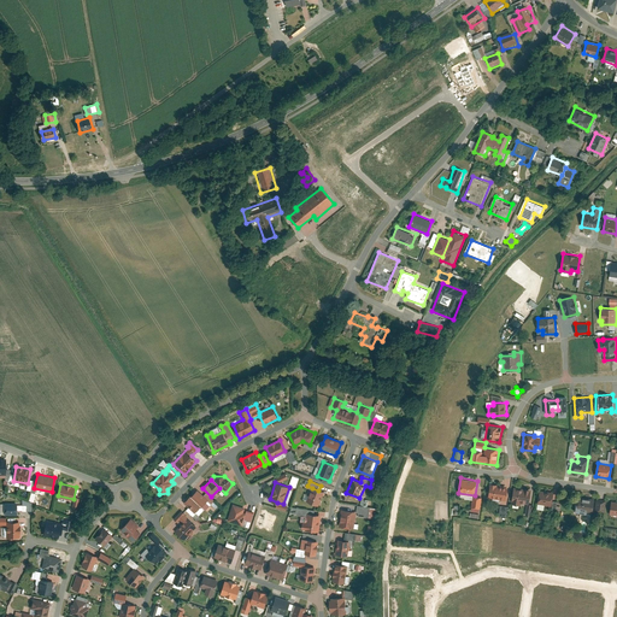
[(488,498),(506,500),(507,488),(497,487),(497,485),(489,483),(488,498)]
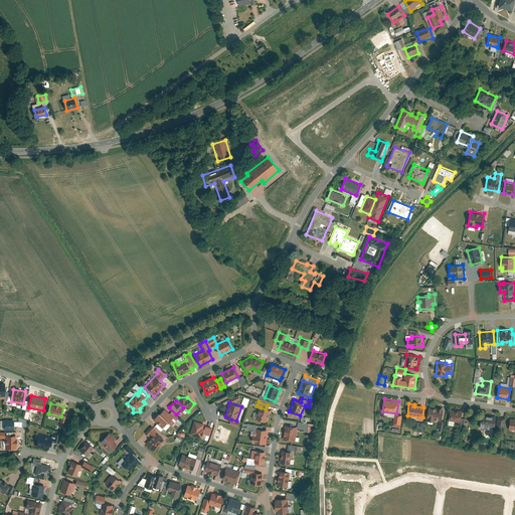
[(436,420),(440,420),(439,430),(443,431),(445,421),(442,421),(444,408),(428,406),(426,420),(435,421),(436,420)]
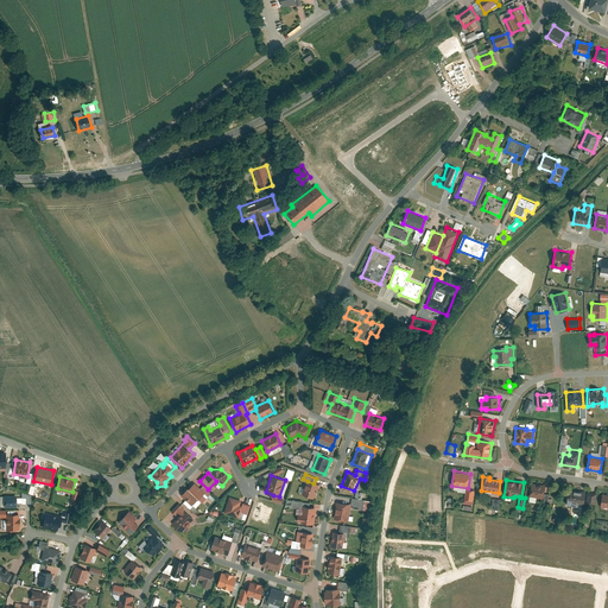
[(314,483),(308,481),(302,494),(314,499),(318,486),(314,483)]
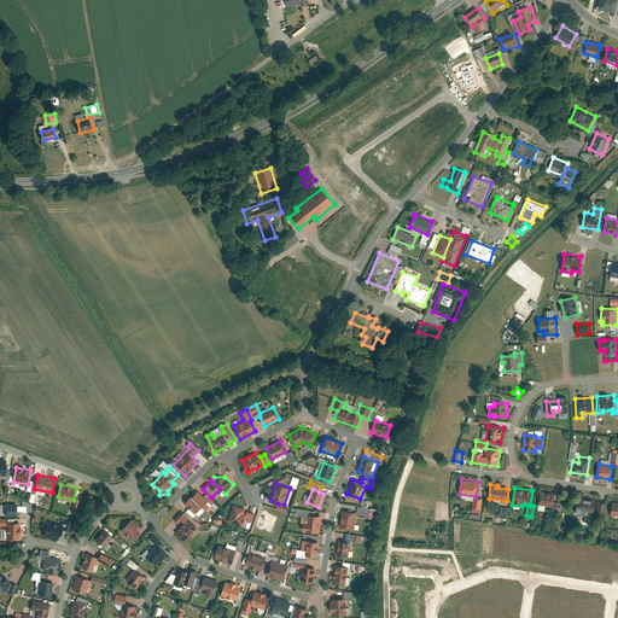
[(197,490),(191,496),(200,506),(208,500),(204,496),(197,490)]
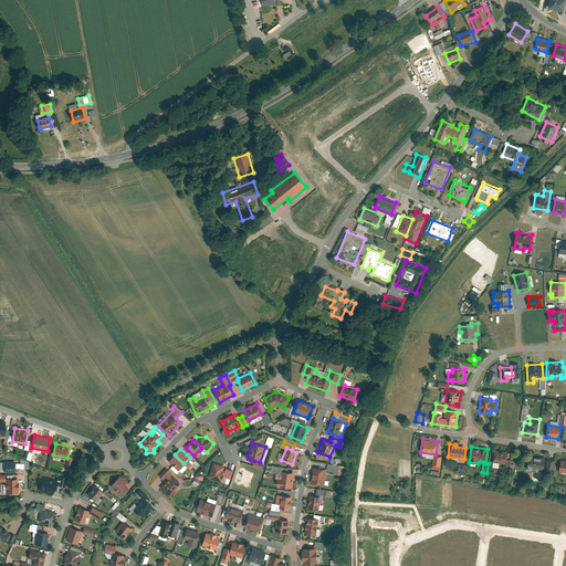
[(506,464),(509,451),(495,450),(493,462),(506,464)]
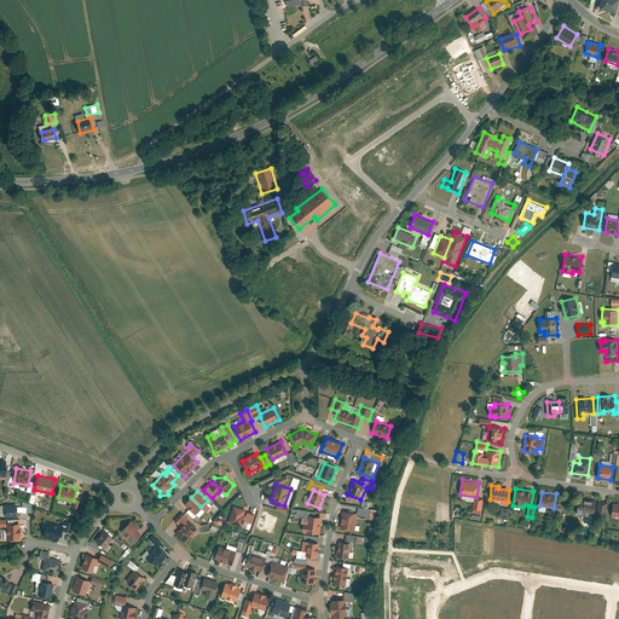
[(201,507),(191,497),(185,504),(196,514),(201,507)]
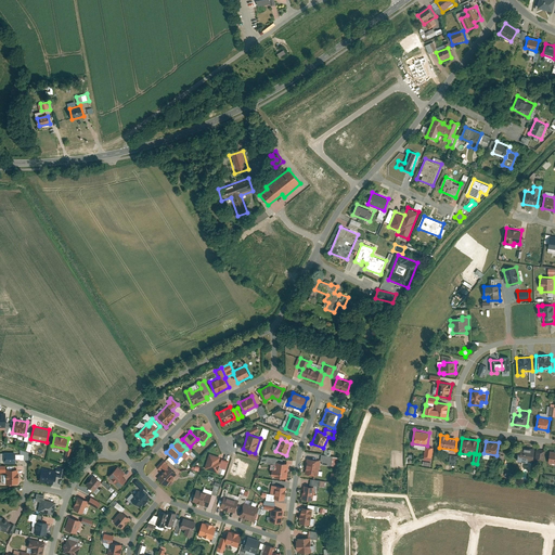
[(434,448),(426,446),(424,455),(431,457),(434,448)]
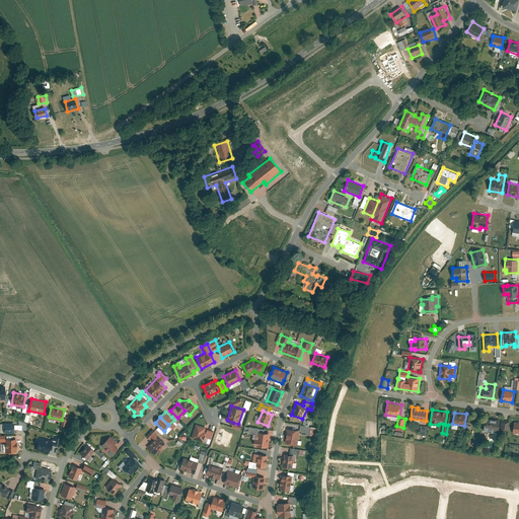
[(499,432),(500,421),(488,419),(486,430),(499,432)]
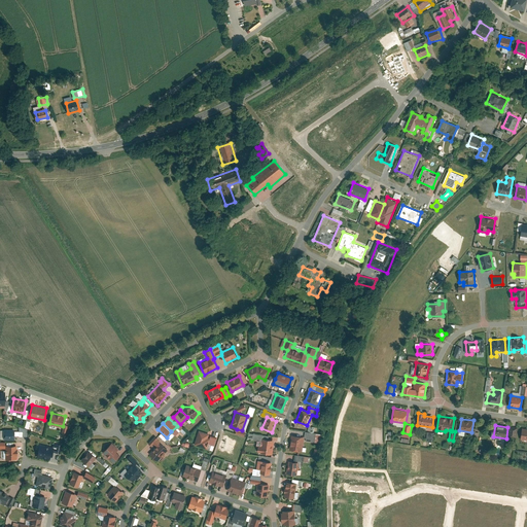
[(516,437),(518,427),(510,426),(508,436),(516,437)]
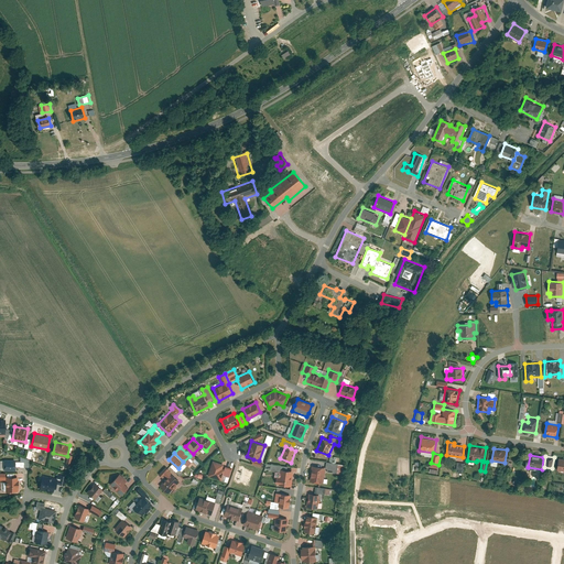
[(4,458),(4,469),(15,469),(14,458),(4,458)]
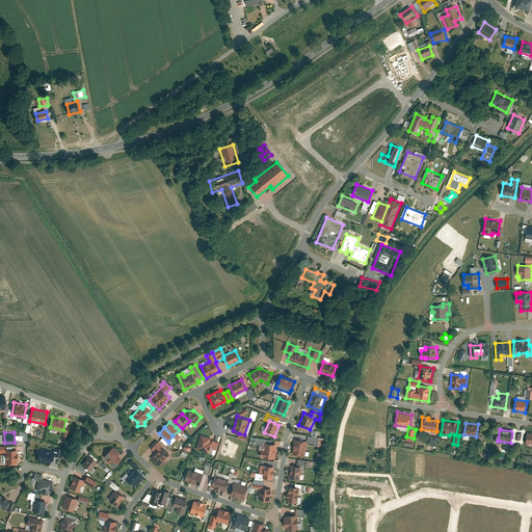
[(211,437),(202,434),(196,448),(209,452),(210,447),(212,443),(210,442),(211,437)]
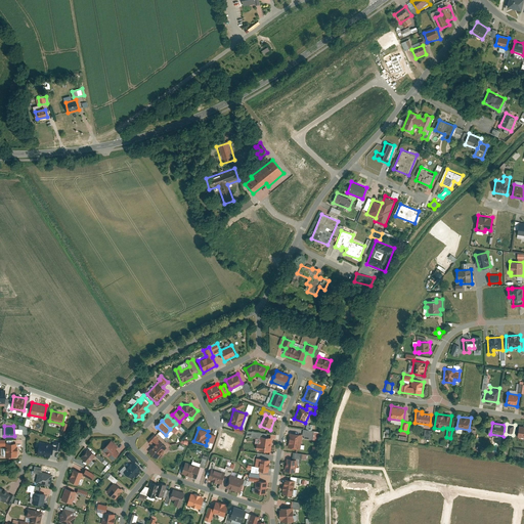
[(304,438),(313,439),(314,430),(304,429),(303,435),(305,435),(304,438)]
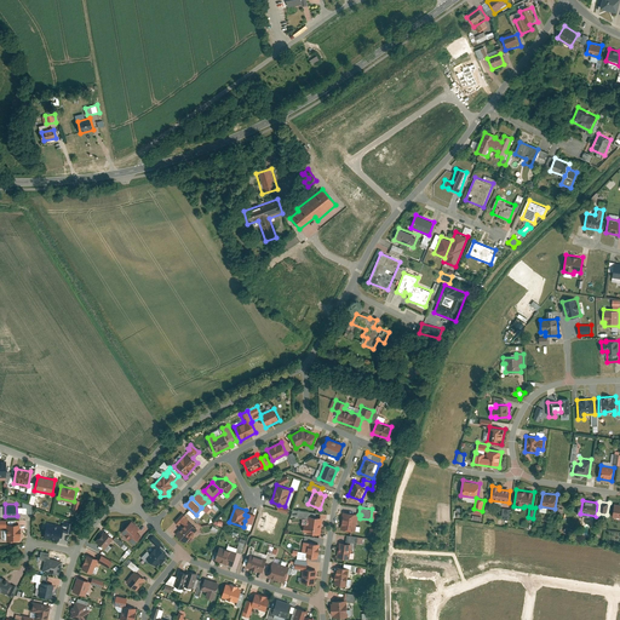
[(181,522),(184,526),(189,521),(187,518),(188,517),(183,512),(176,521),(179,524),(181,522)]
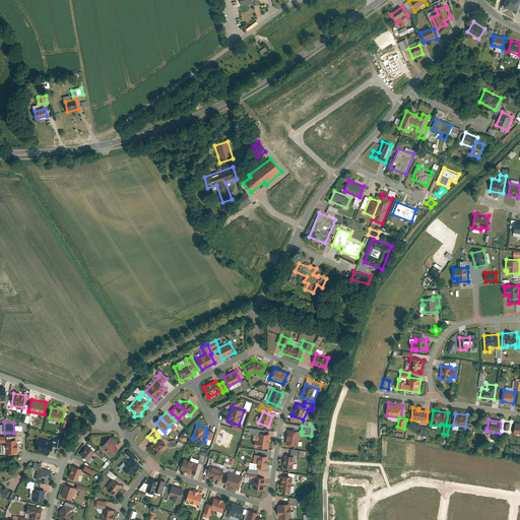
[(211,439),(213,432),(207,430),(207,433),(205,437),(211,439)]
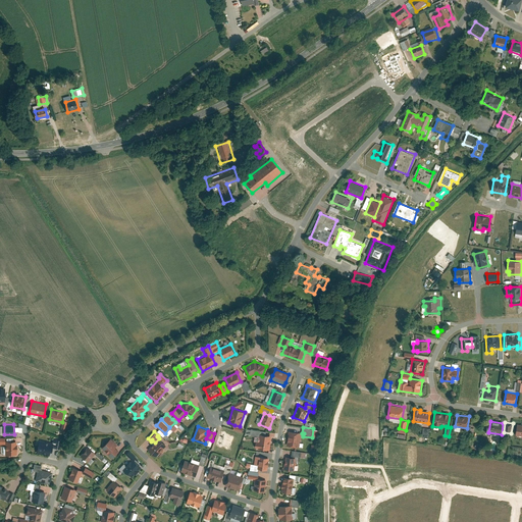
[(286,445),(300,447),(302,432),(290,431),(286,445)]
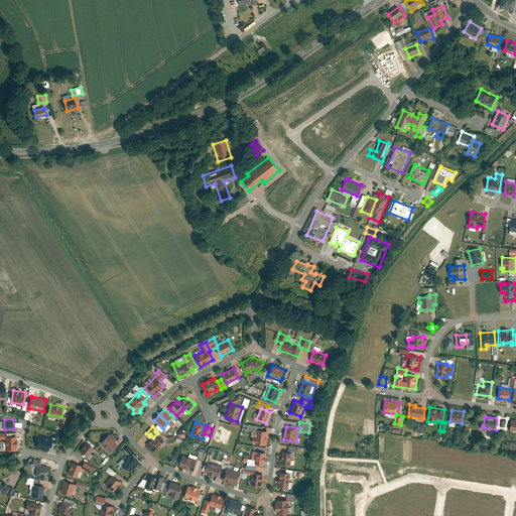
[(268,431),(257,429),(256,436),(253,436),(252,442),(267,444),(268,431)]
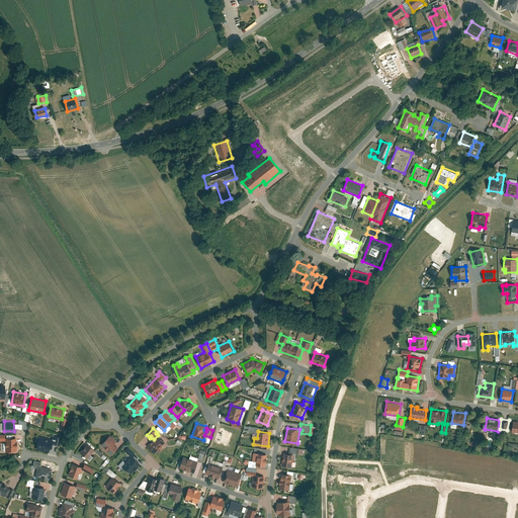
[(154,439),(148,445),(155,452),(165,441),(158,435),(154,439)]
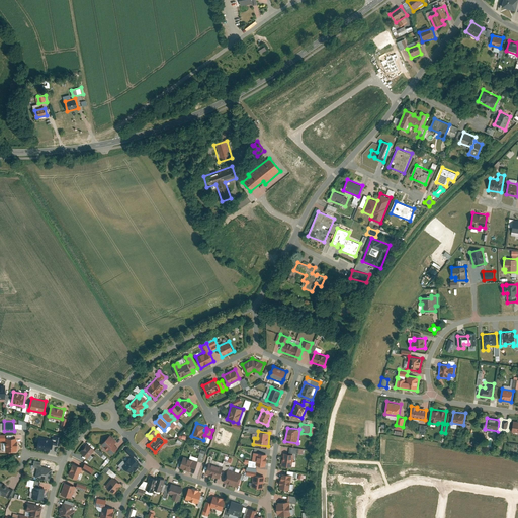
[(6,451),(17,451),(17,436),(6,436),(6,451)]
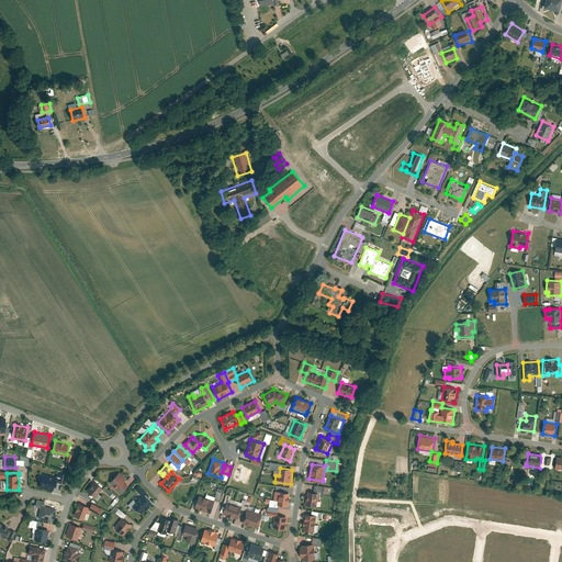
[(109,483),(121,493),(130,483),(116,473),(109,483)]
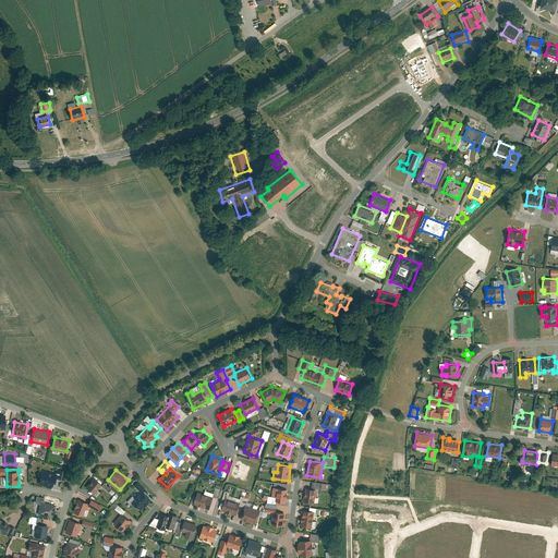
[(55,475),(41,473),(39,484),(52,486),(55,475)]
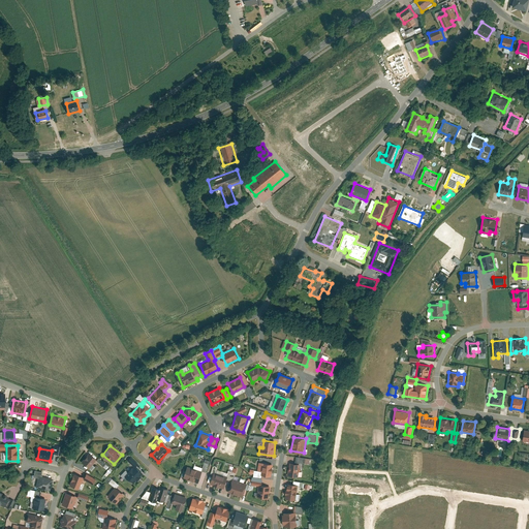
[(81,462),(89,468),(96,459),(88,453),(81,462)]
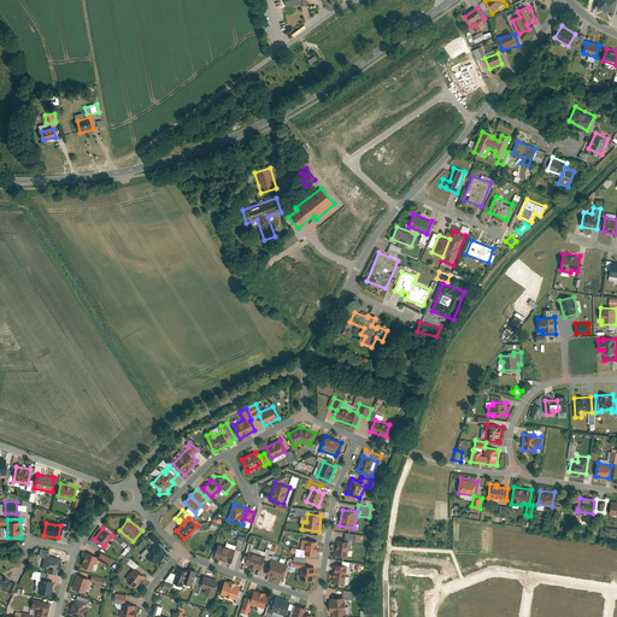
[(335,554),(348,556),(351,541),(338,539),(335,554)]
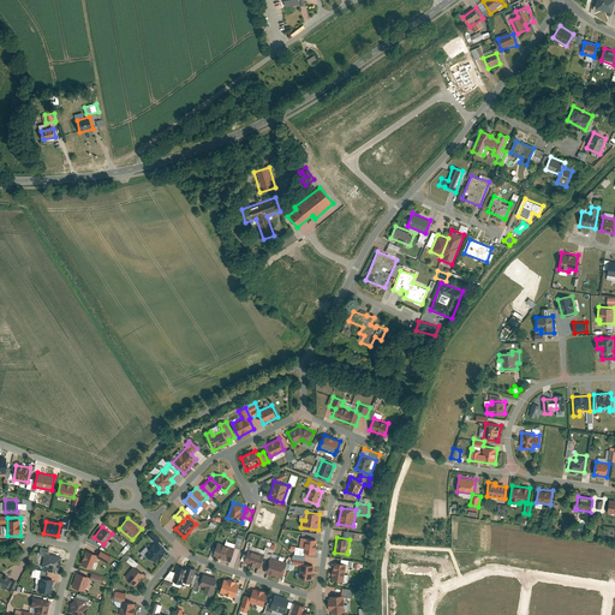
[(316,553),(317,539),(308,538),(306,548),(306,551),(316,553)]
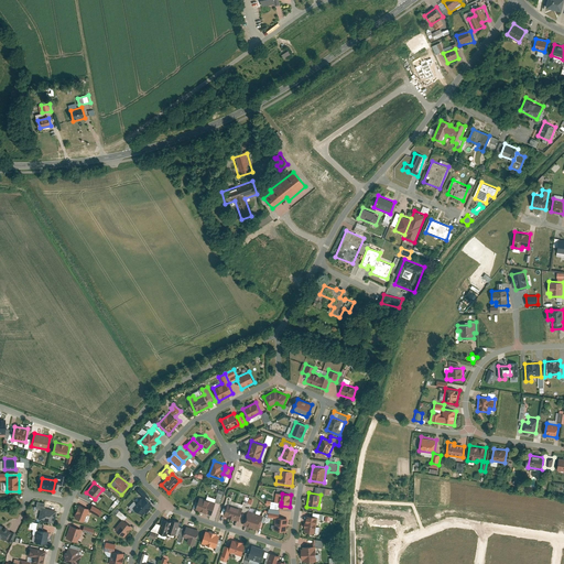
[(134,507),(144,514),(152,506),(143,497),(134,507)]
